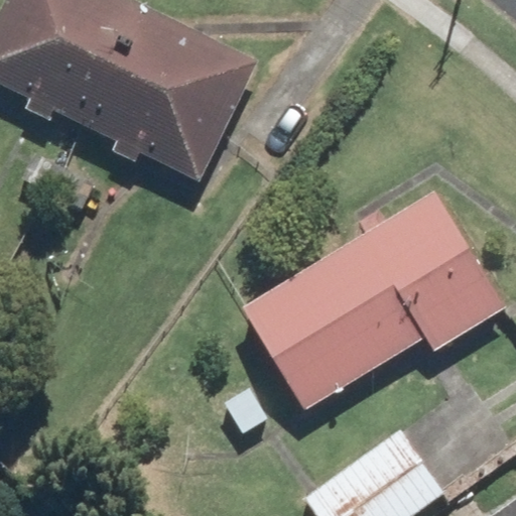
[(9,0),(0,19),(0,83),(201,180),(259,60),(135,0),(9,0)]
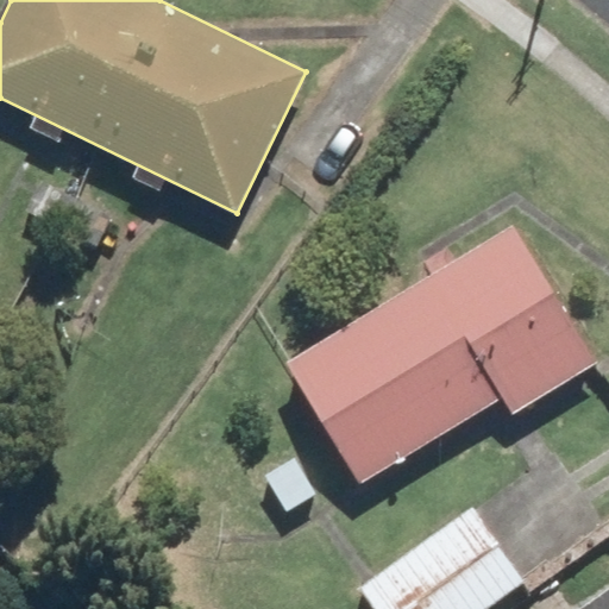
[(111,215),(44,183),(30,214),(96,246),(111,215)]
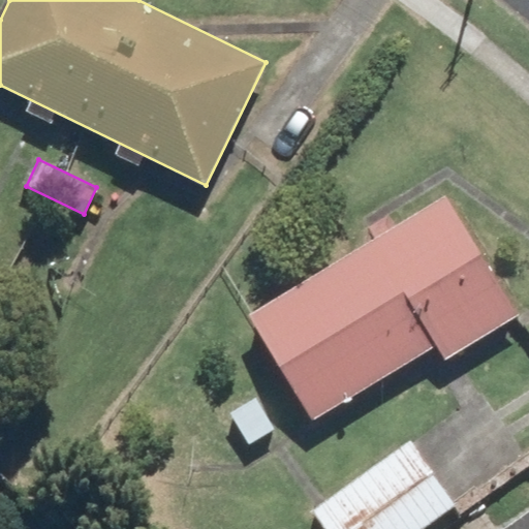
[(447,196),(249,314),(313,419),(436,346),(443,359),(519,314),(447,196)]
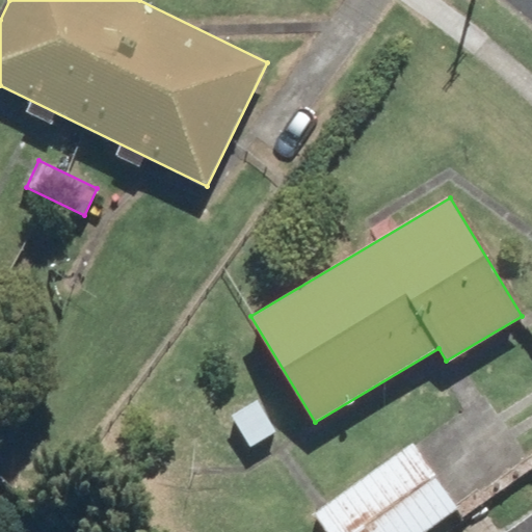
[(413,444),(315,513),(328,531),(422,531),(458,507),(413,444)]
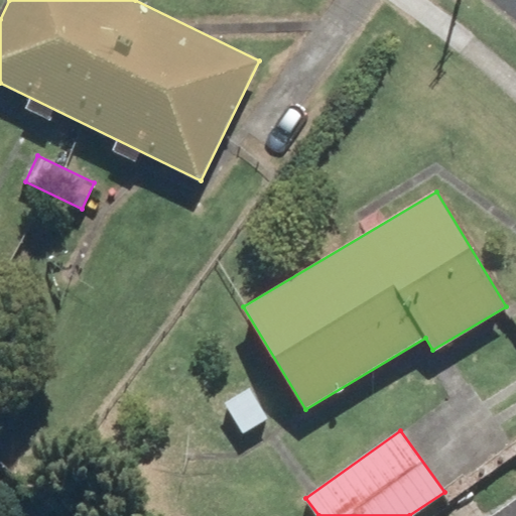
[(515,515),(515,499),(492,515),(515,515)]
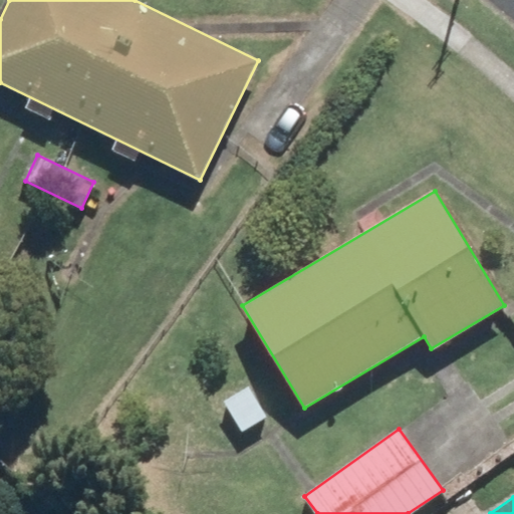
All buildings are outlined.
